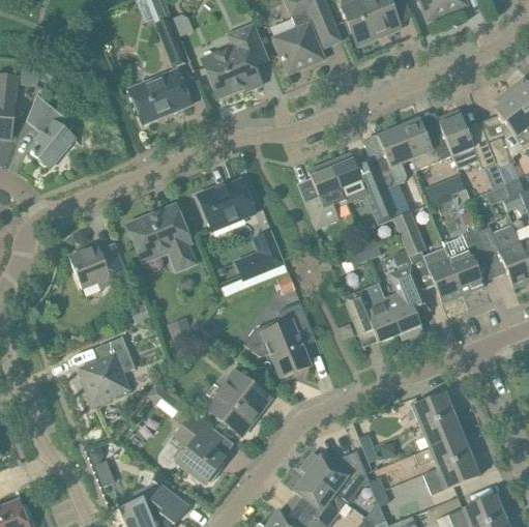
[(138,0),(146,21),(154,18),(156,24),(172,18),(164,0),(138,0)]
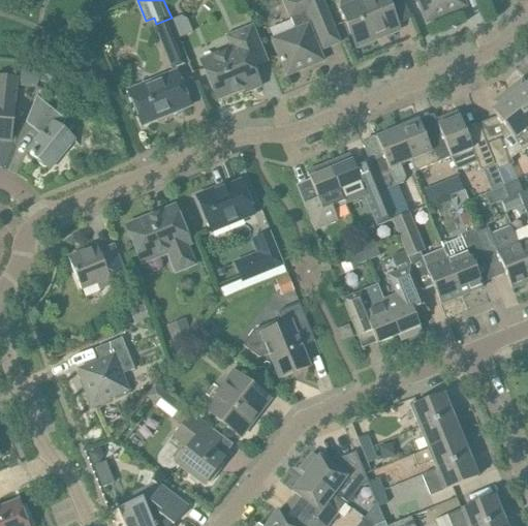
[(323,58),(321,52),(320,48),(341,39),(324,0),(285,0),(291,16),(291,14),(297,27),(274,37),(288,72),(323,58)]
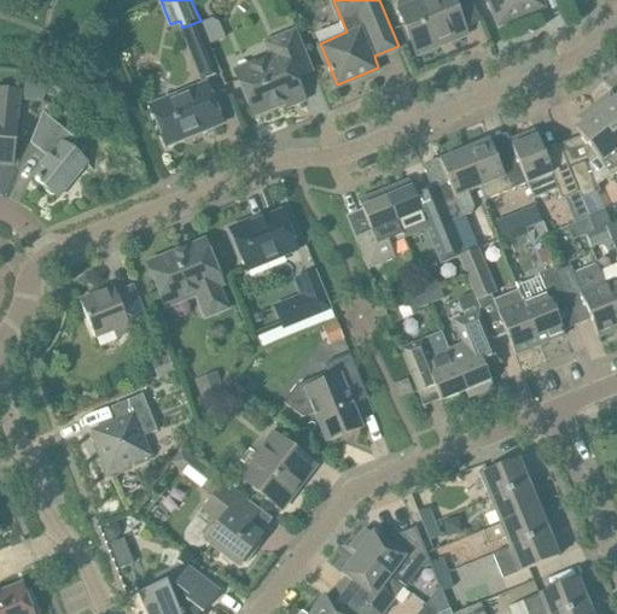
[(399,0),(399,4),(400,7),(399,7),(415,47),(449,34),(450,39),(469,31),(455,0),(418,0),(399,0)]
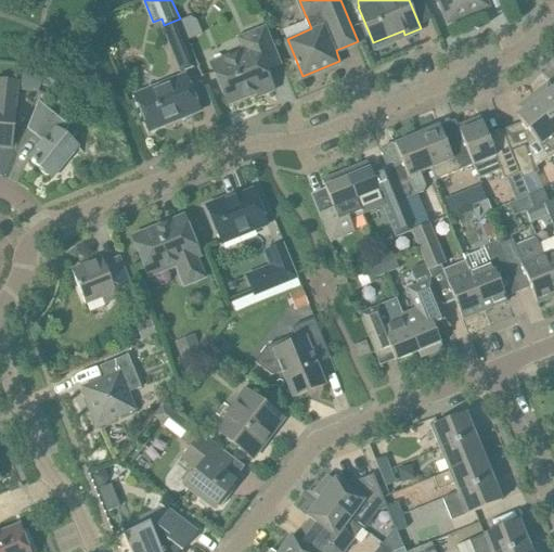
[(439,0),(440,1),(448,21),(490,4),(488,0),(439,0)]
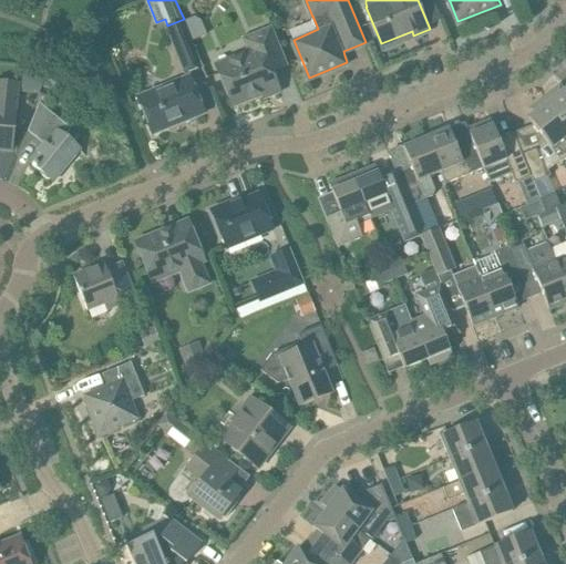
[(184,19),(167,26),(179,57),(196,49),(184,19)]
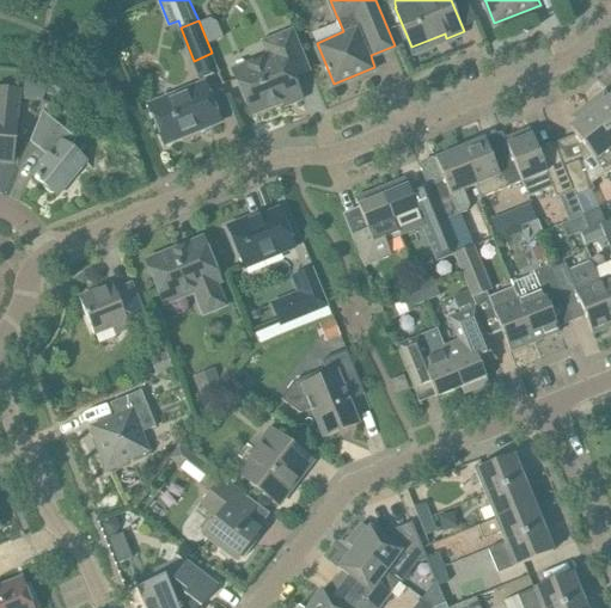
[(286,98),(300,92),(293,74),(311,67),(294,25),(261,38),(268,54),(236,67),(238,74),(237,75),(252,112),(286,98)]
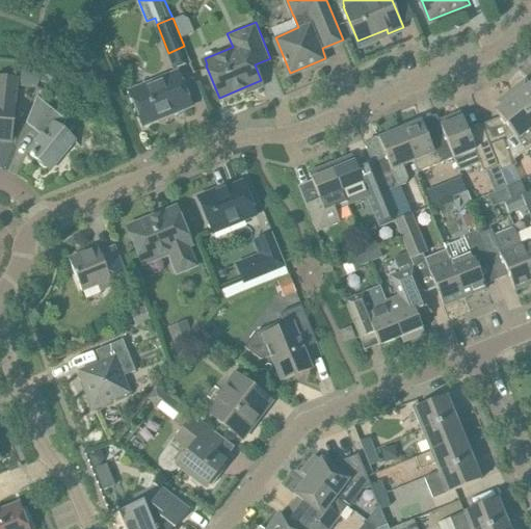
[(24,81),(37,83),(47,61),(28,58),(24,81)]
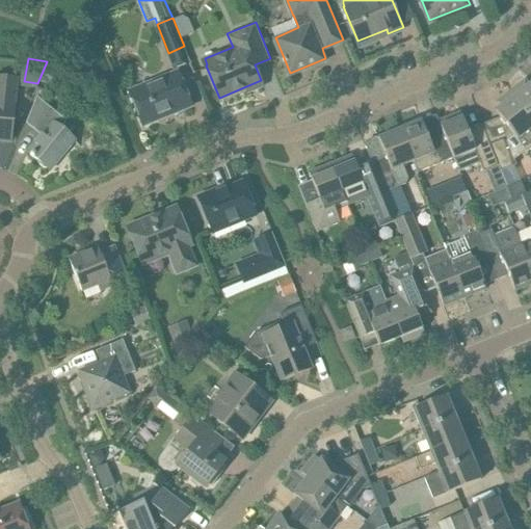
[(56,70),(48,67),(43,80),(50,83),(51,80),(54,81),(58,72),(56,70)]
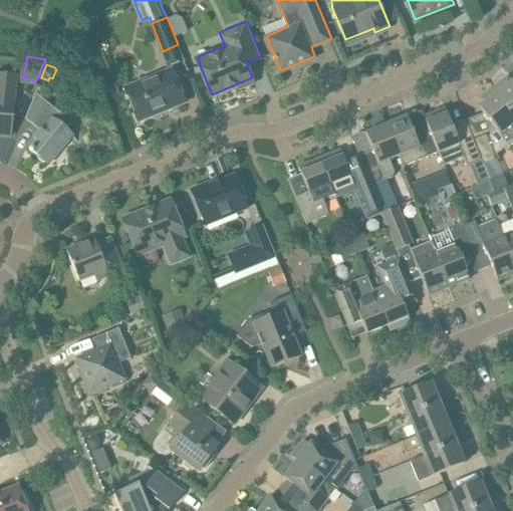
[(184,96),(172,67),(125,85),(139,119),(156,112),(155,108),(184,96)]
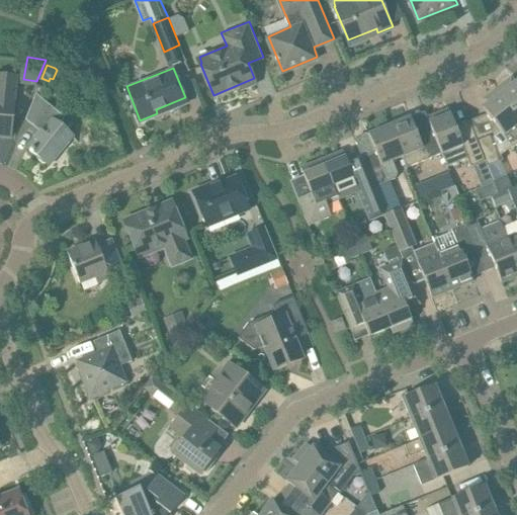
[(0,133),(11,135),(13,114),(14,100),(17,74),(0,72),(0,133)]
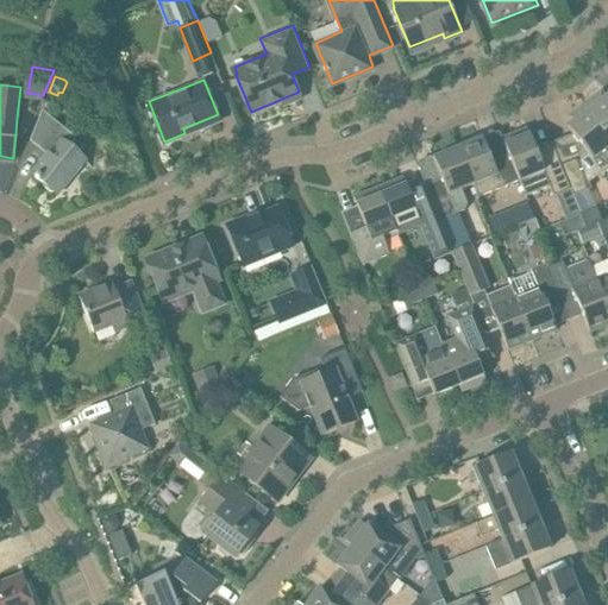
[(607,94),(606,94),(602,89),(585,102),(590,107),(607,131),(607,94)]
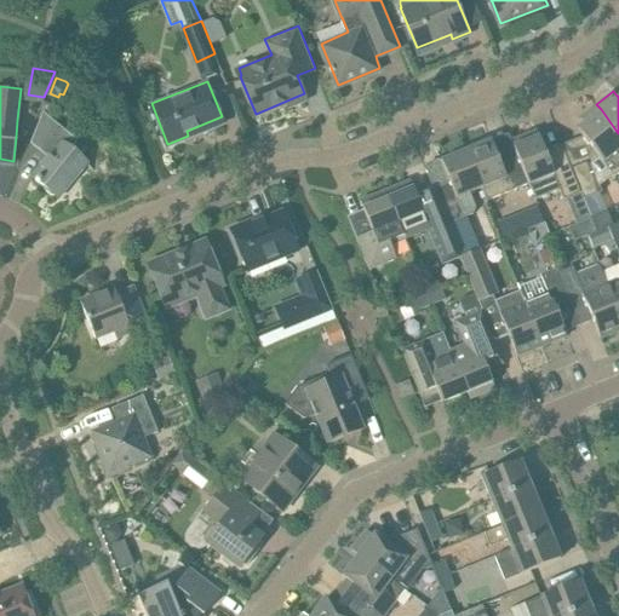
[(618,133),(596,104),(579,116),(583,122),(582,131),(597,150),(614,174),(618,171),(618,133)]
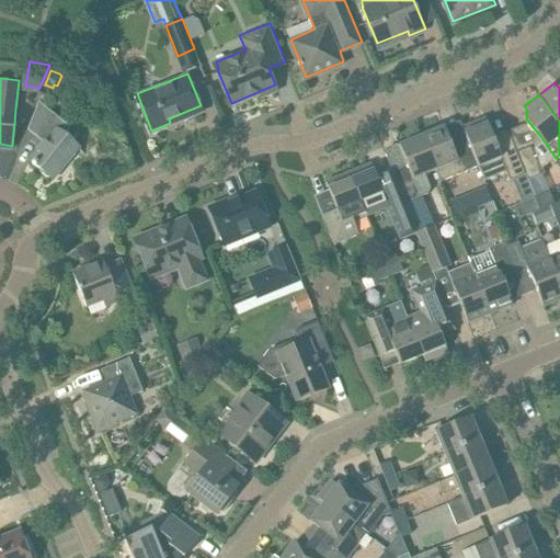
[(50,109),(41,99),(29,127),(33,131),(45,140),(30,158),(54,177),(79,146),(84,151),(86,150),(65,133),(71,125),(50,109)]
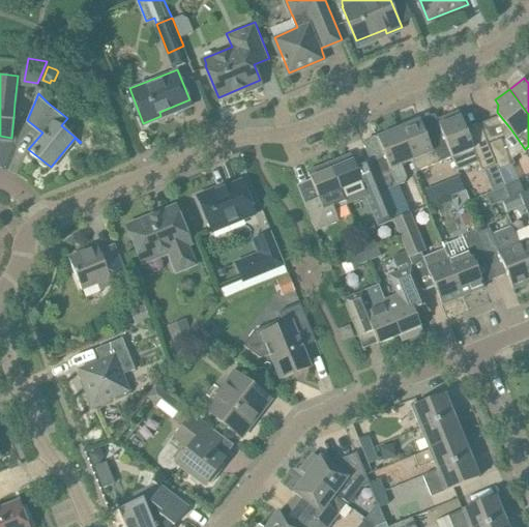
[(438,118),(442,129),(452,155),(459,168),(479,159),(482,169),(498,163),(485,129),(470,136),(460,109),(438,118)]
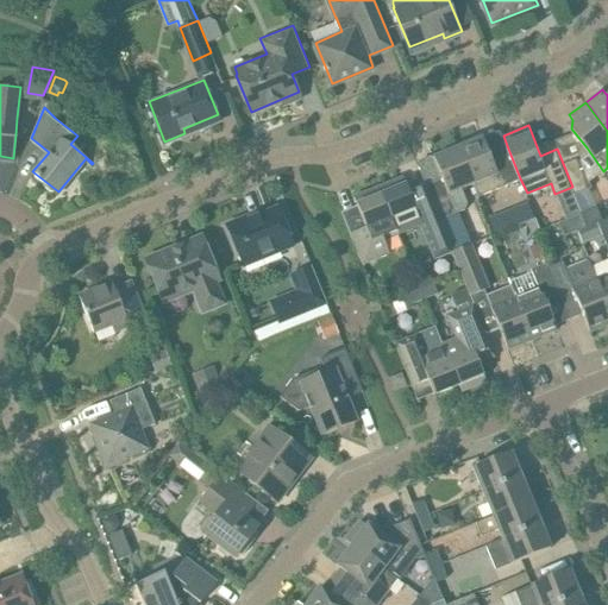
[(478,194),(520,178),(508,149),(491,156),(483,134),(459,145),(474,182),(478,194)]
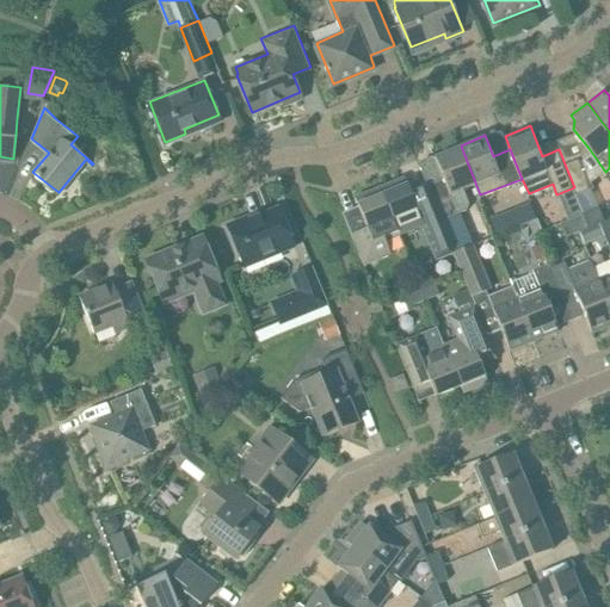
[(556,140),(555,140),(556,146),(559,149),(574,187),(577,193),(595,186),(591,178),(581,155),(565,162),(556,141),(558,140),(556,140)]
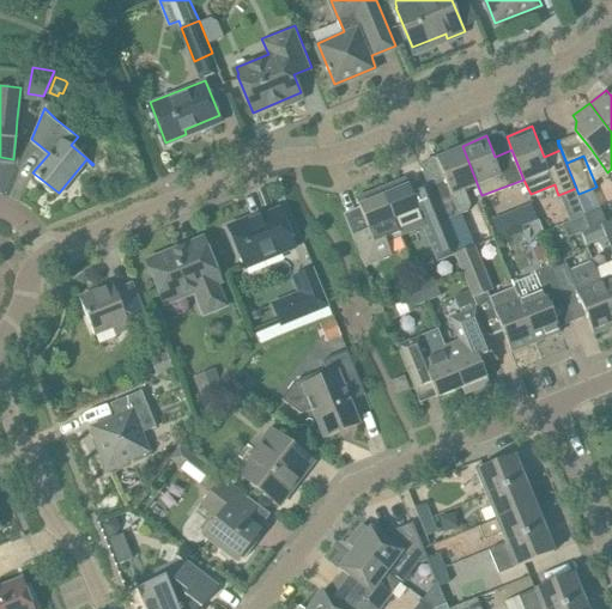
[(477,183),(462,146),(437,156),(446,177),(429,184),(430,186),(443,219),(468,209),(472,202),(465,188),(477,183)]
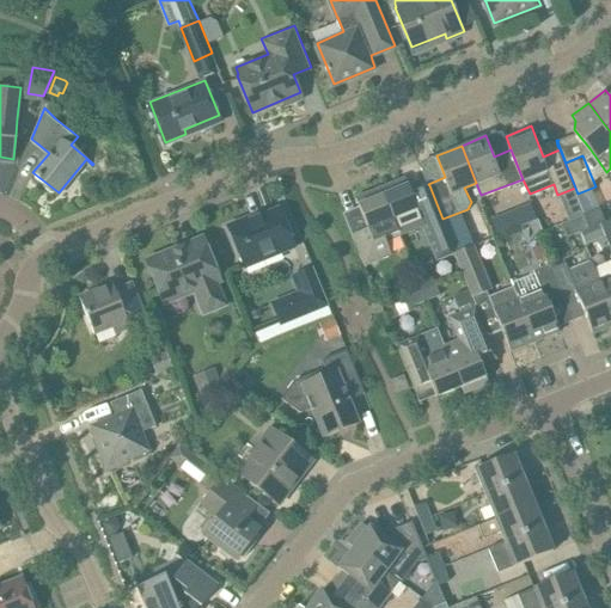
[(437,204),(421,212),(405,176),(382,185),(389,204),(401,233),(425,223),(437,257),(454,251),(437,204)]
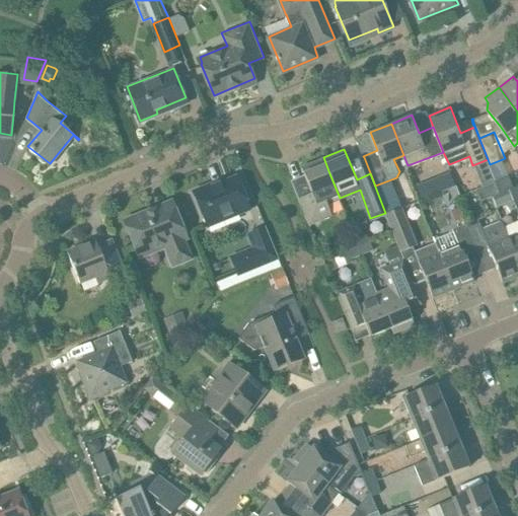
[(302,166),(314,195),(300,201),(309,224),(333,214),(327,203),(340,198),(329,173),(323,157),(302,166)]
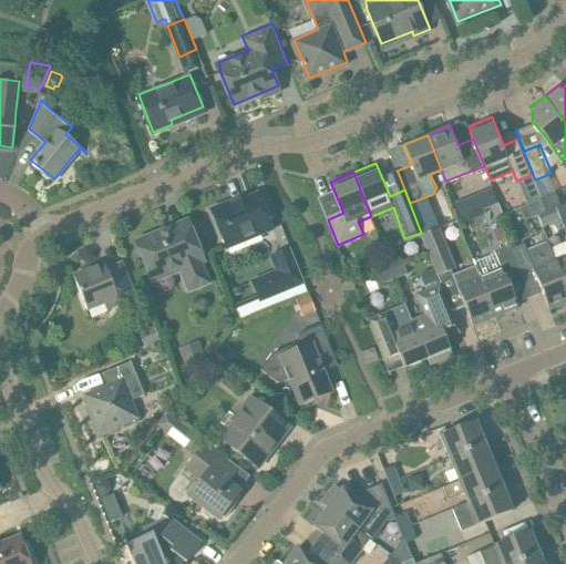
[(556,190),(542,196),(547,209),(562,204),(556,190)]
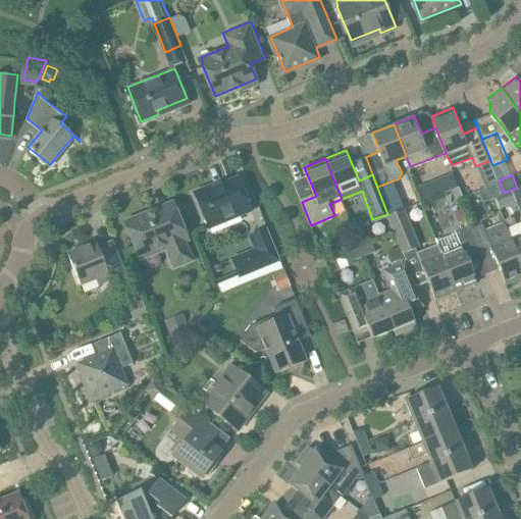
[(252,208),(239,177),(214,188),(212,185),(195,192),(203,210),(209,225),(252,208)]
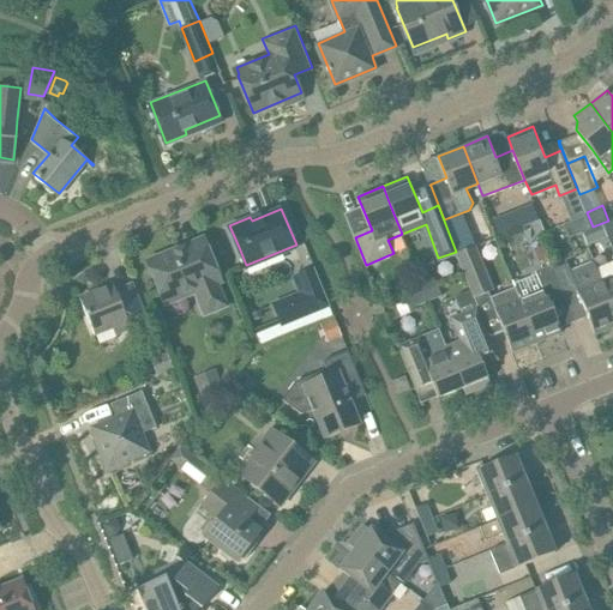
[(592,227),(587,213),(564,223),(570,235),(592,227)]
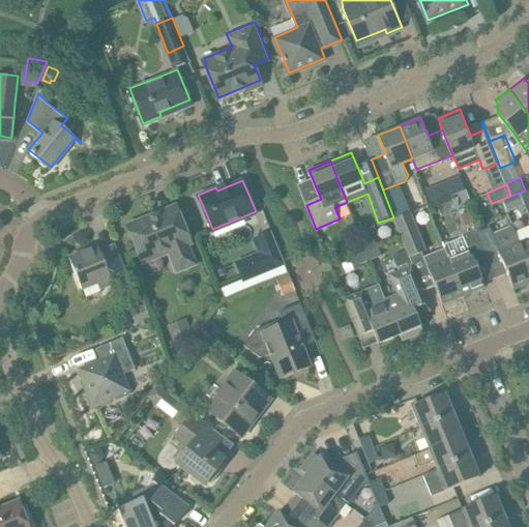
[(192,242),(177,208),(152,218),(150,214),(127,224),(143,262),(169,251),(177,270),(196,263),(188,243),(192,242)]
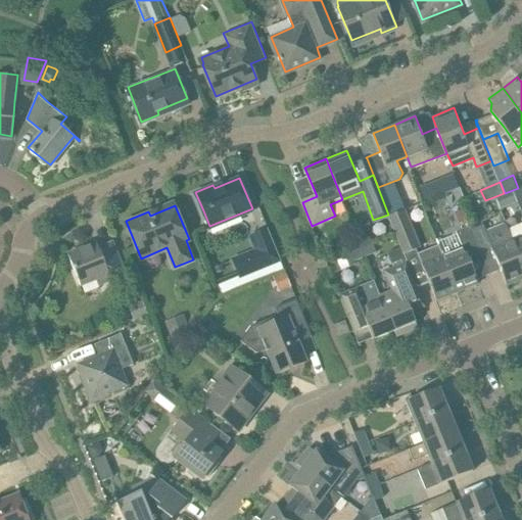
[(406,207),(389,215),(405,252),(421,245),(406,207)]
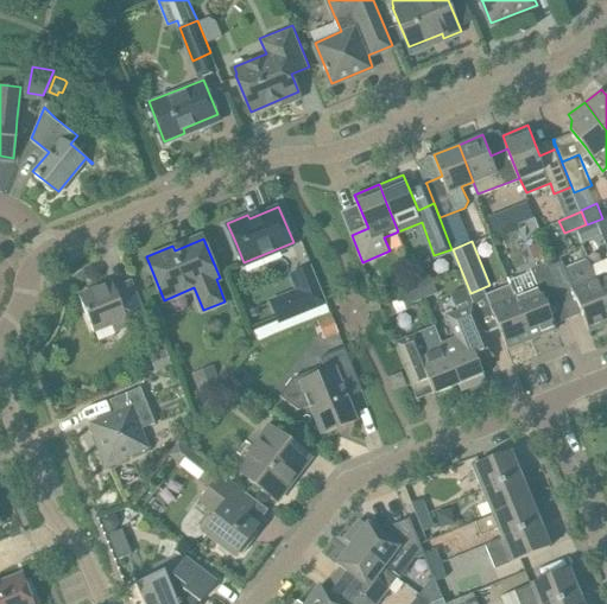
[(537,241),(530,245),(535,256),(542,253),(537,241)]
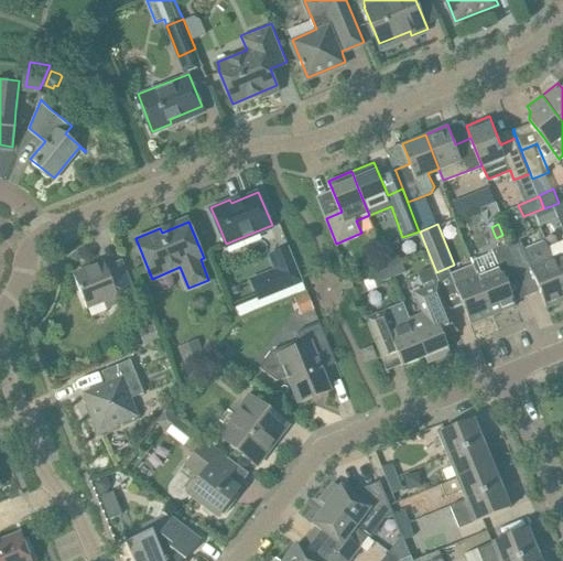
[(562,238),(549,245),(551,250),(553,257),(562,279),(562,238)]
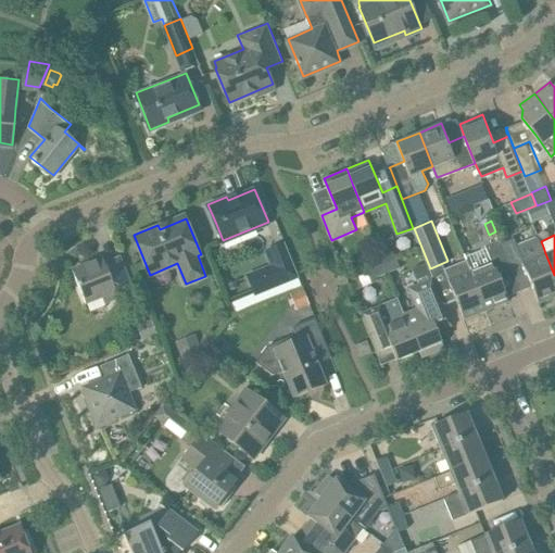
[(501,243),(513,272),(525,266),(539,301),(554,293),(554,275),(541,242),(539,236),(518,243),(516,238),(501,243)]
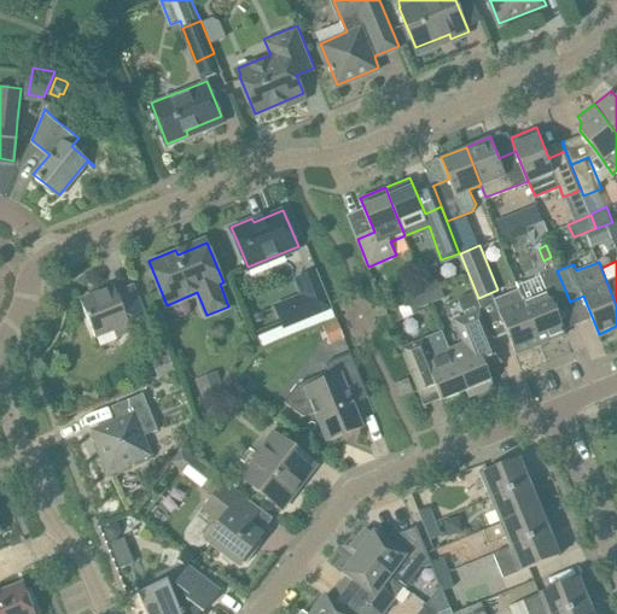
[(523,282),(518,280),(517,281),(519,288),(541,341),(566,332),(556,307),(570,302),(556,267),(541,272),(534,274),(533,279),(523,282)]
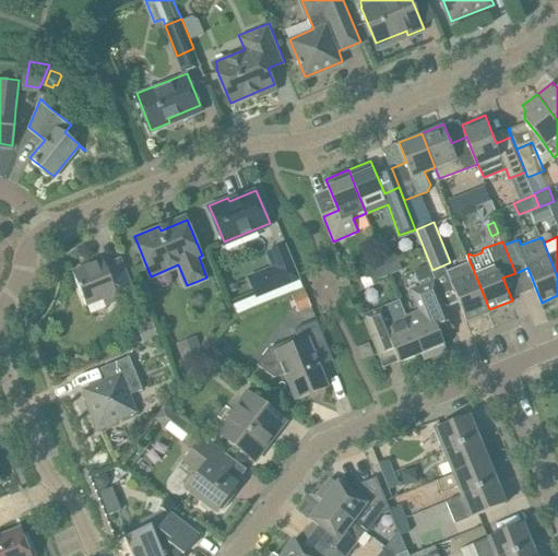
[(300,276),(287,244),(269,251),(274,265),(266,269),(274,287),(300,276)]
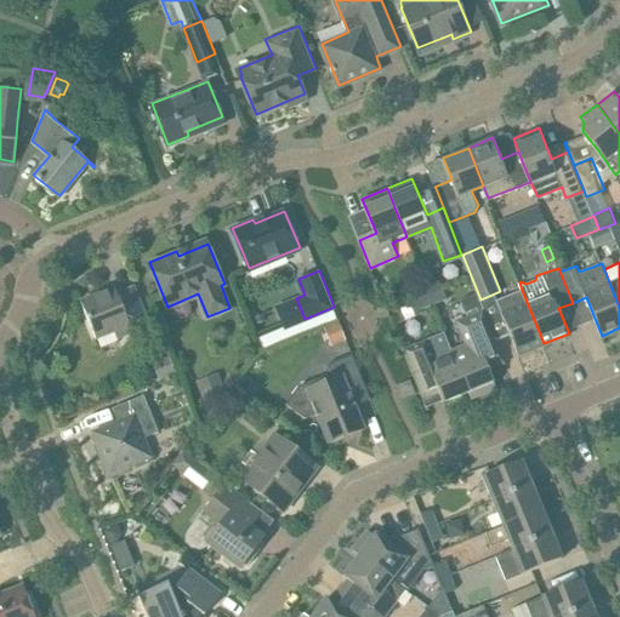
[(425,283),(430,292),(443,286),(439,276),(425,283)]
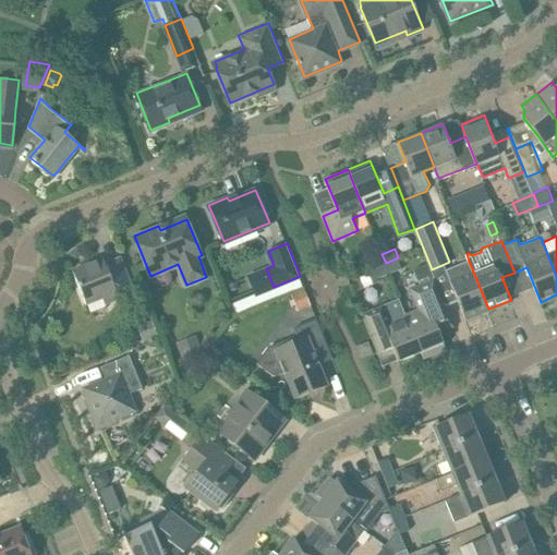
[(373,268),(386,263),(382,254),(370,260),(373,268)]
